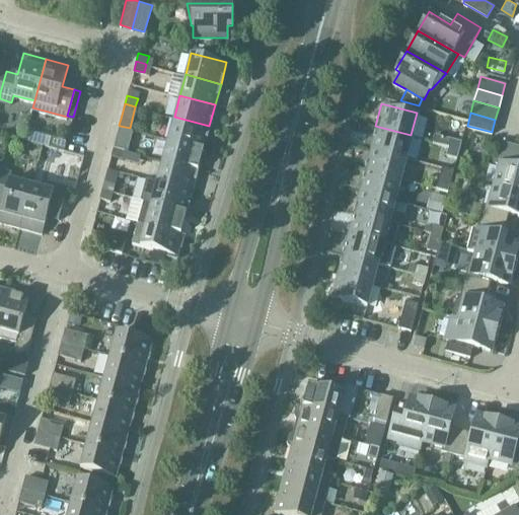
[(174,117),(168,138),(204,147),(209,126),(174,117)]
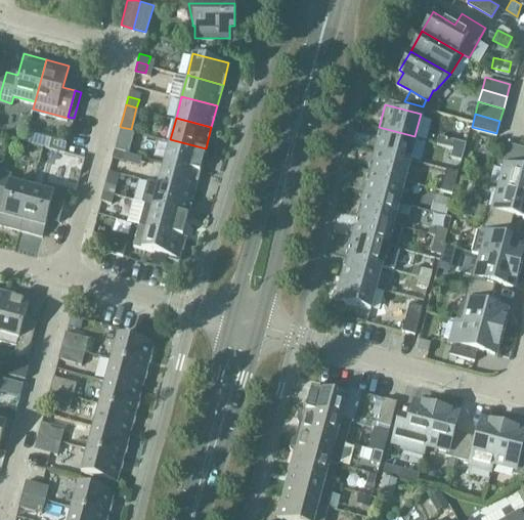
[(409,158),(415,136),(379,127),(374,148),(409,158)]
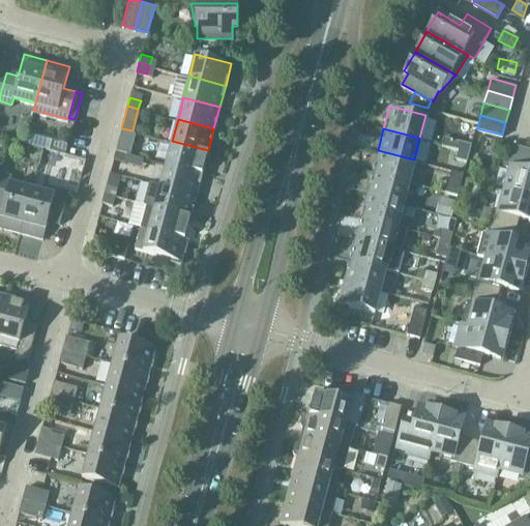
[(117,145),(127,148),(130,136),(120,134),(117,145)]
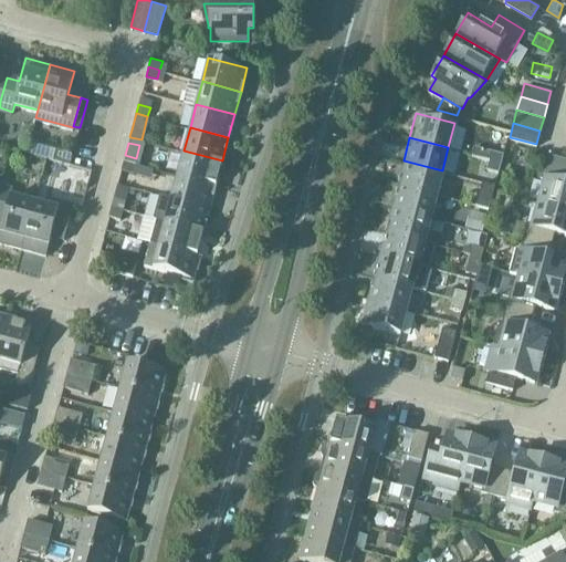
[(471,153),(490,158),(501,162),(503,153),(473,145),(471,153)]
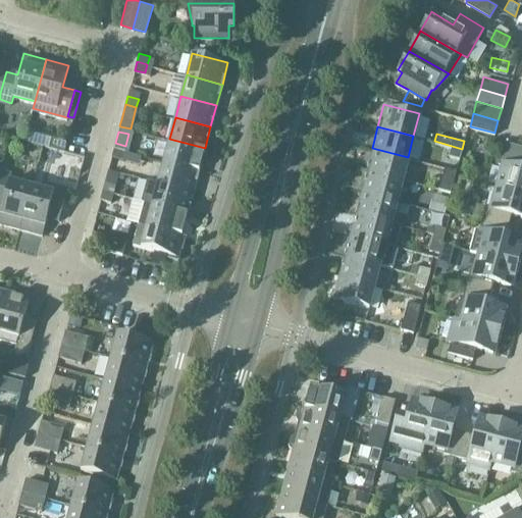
[(51,136),(49,146),(55,148),(65,150),(67,141),(58,138),(51,136)]
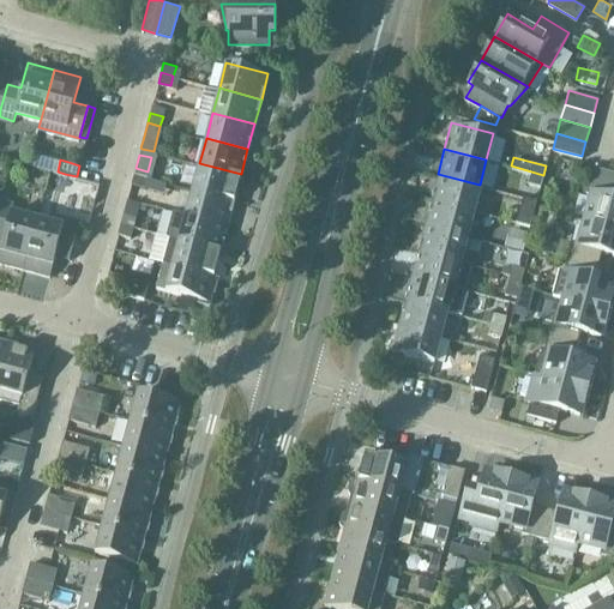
[(199,163),(192,188),(234,199),(241,174),(199,163)]
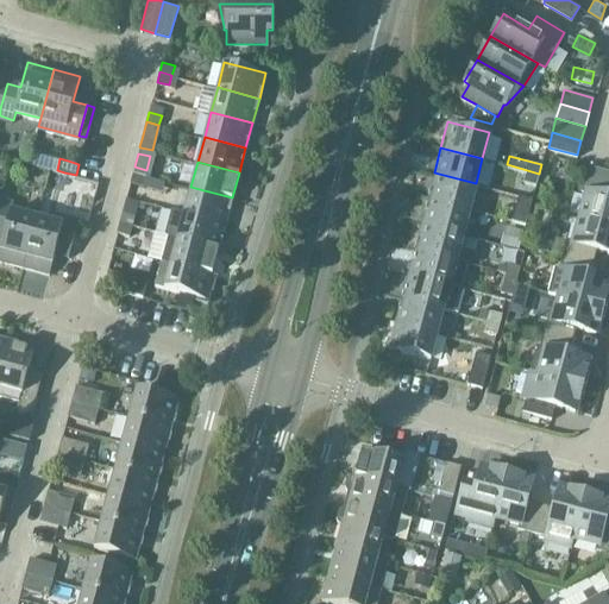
[(581,215),(608,222),(608,168),(589,163),(582,190),(586,192),(581,215)]
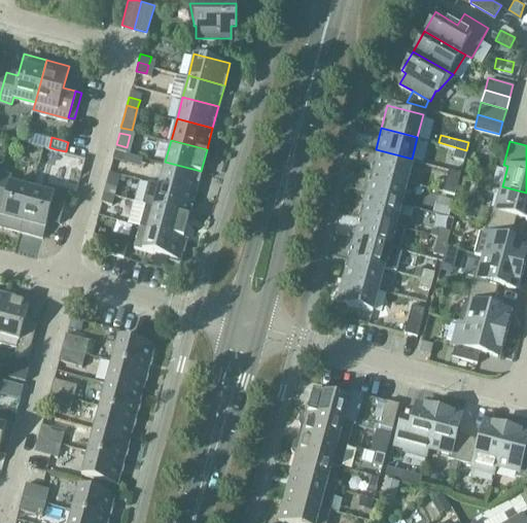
[(127,147),(116,144),(113,157),(124,160),(127,147)]
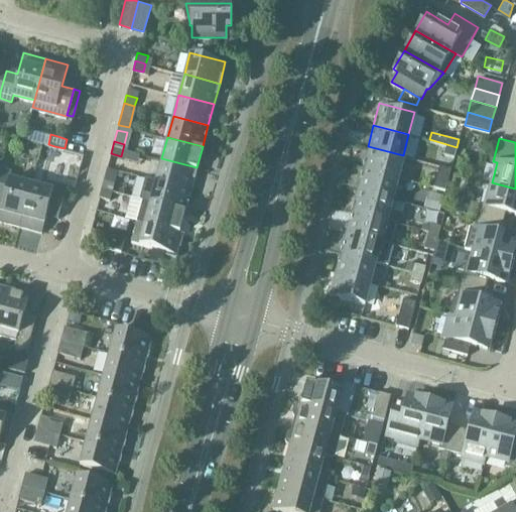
[(457,147),(446,144),(444,153),(455,155),(457,147)]
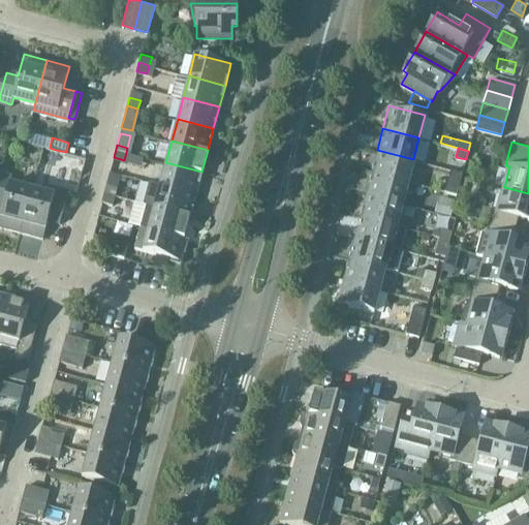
[(371,171),(407,180),(413,159),(377,150),(371,171)]
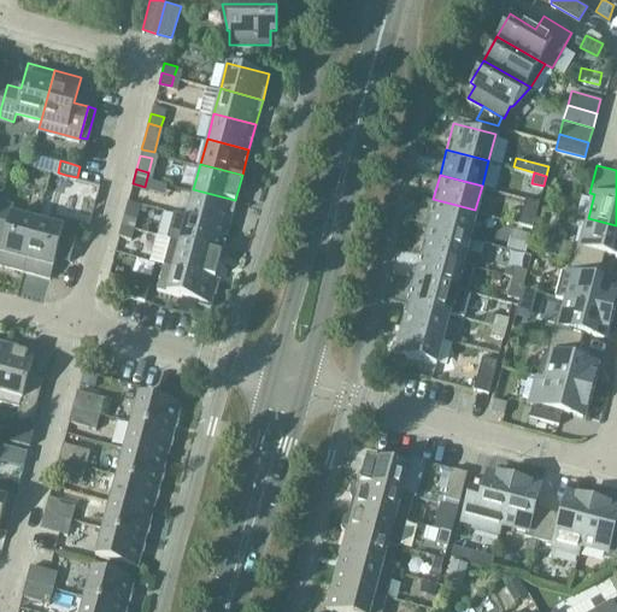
[(193,189),(187,215),(229,225),(235,200),(193,189)]
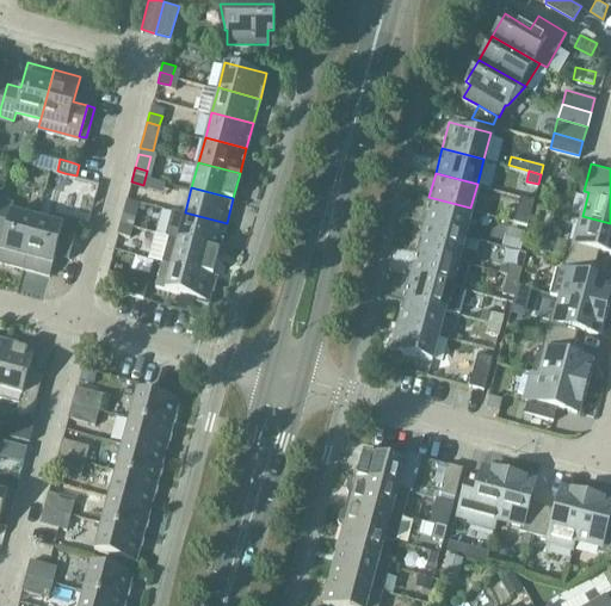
[(516,221),(528,224),(535,199),(522,196),(516,221)]
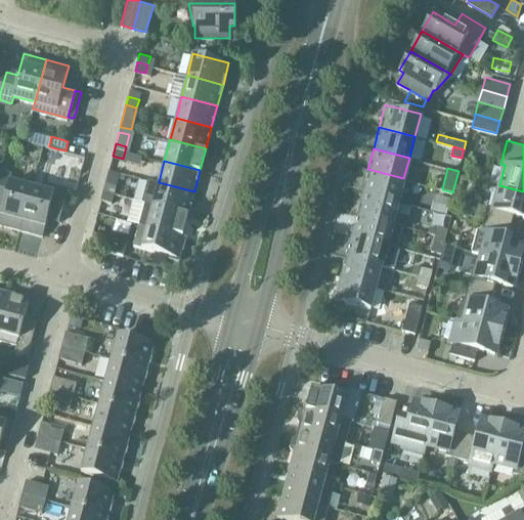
[(0,169),(0,199),(3,201),(0,212),(0,222),(20,228),(32,186),(9,180),(11,173),(0,169)]
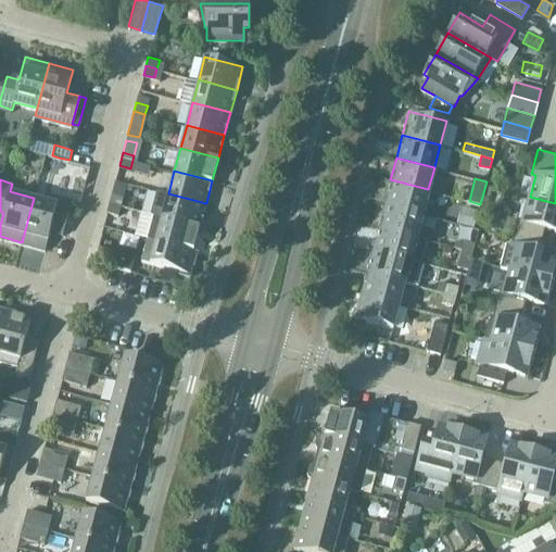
[(384,202),(422,212),(428,189),(390,179),(384,202)]
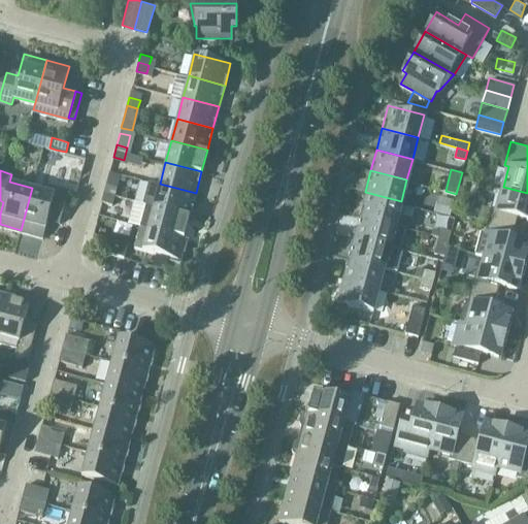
[(104,192),(114,194),(117,186),(106,183),(104,192)]
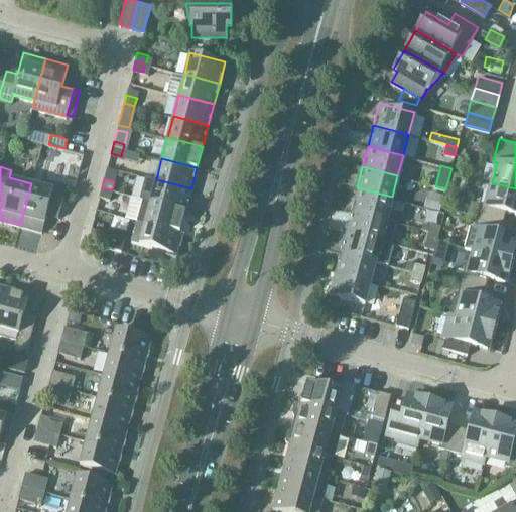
[(41,231),(46,214),(47,209),(59,212),(67,185),(45,179),(43,186),(31,183),(20,225),(41,231)]
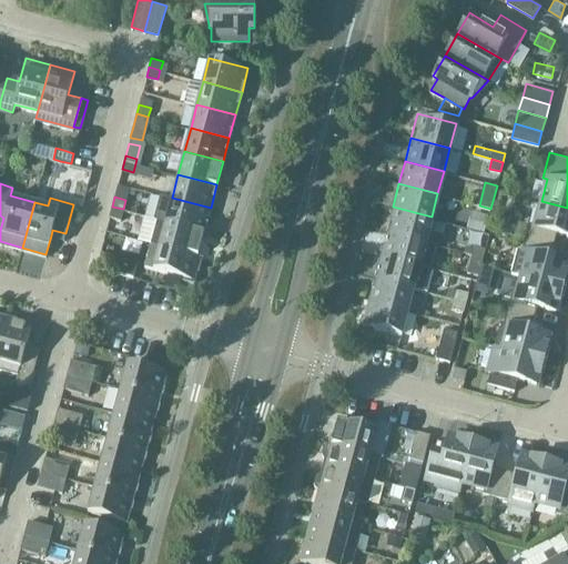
[(165,221),(204,231),(211,208),(172,198),(165,221)]
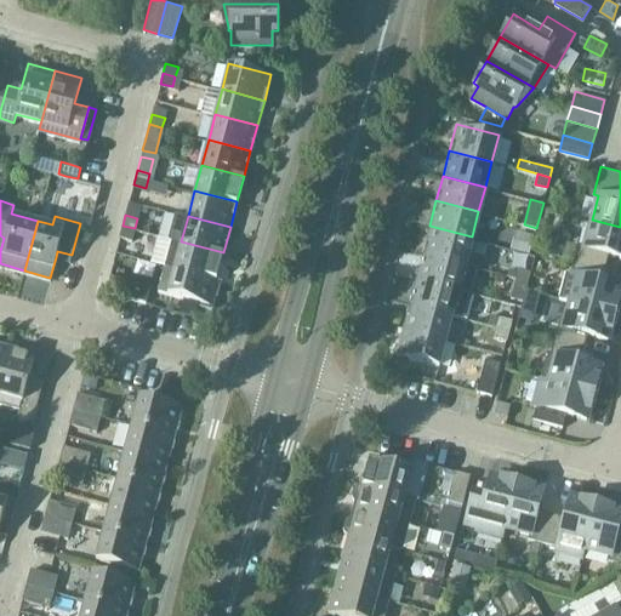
[(620,227),(592,220),(586,244),(580,243),(576,258),(605,266),(609,252),(620,255),(620,227)]
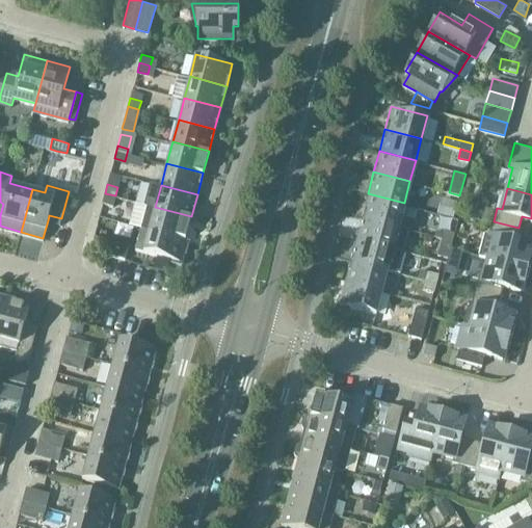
[(115,195),(105,193),(103,202),(113,205),(115,195)]
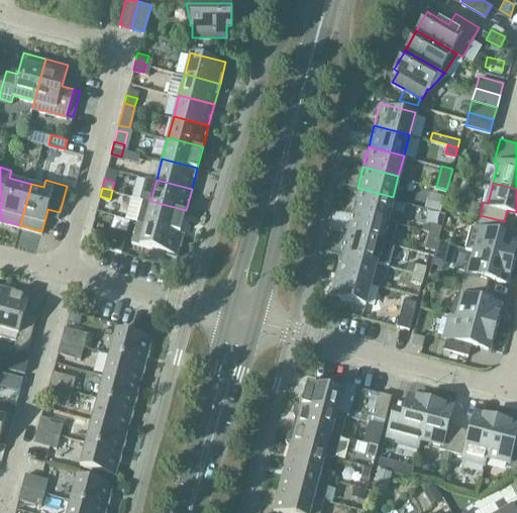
[(352,209),(388,218),(393,197),(357,188),(352,209)]
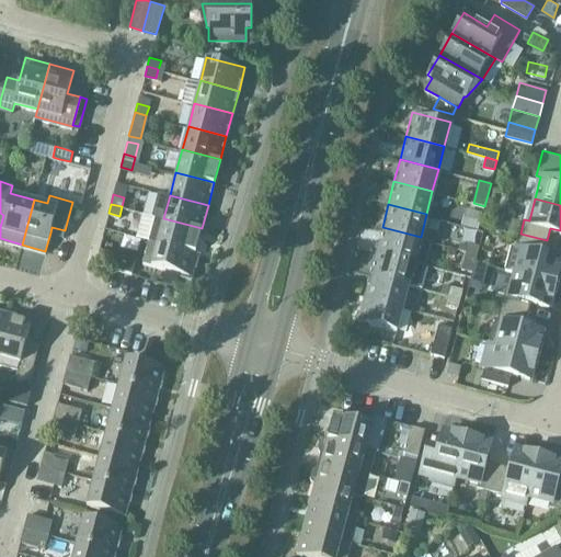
[(471,207),(467,226),(478,228),(483,211),(471,207)]
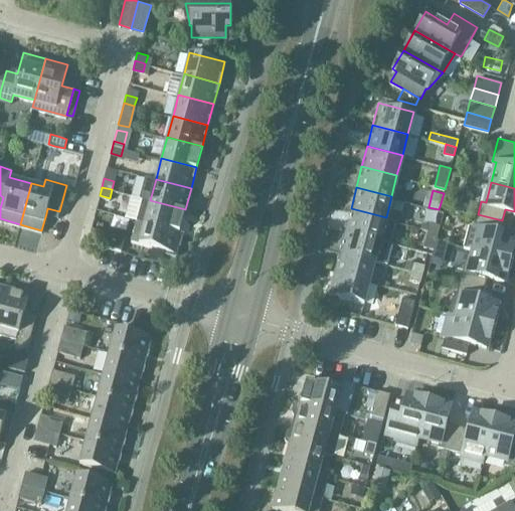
[(185,209),(150,200),(142,198),(137,219),(179,230),(185,209)]
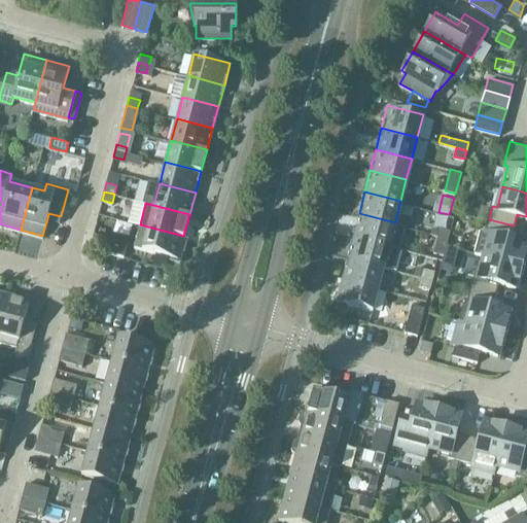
[(402,224),(395,222),(359,213),(353,235),(397,246),(402,224)]
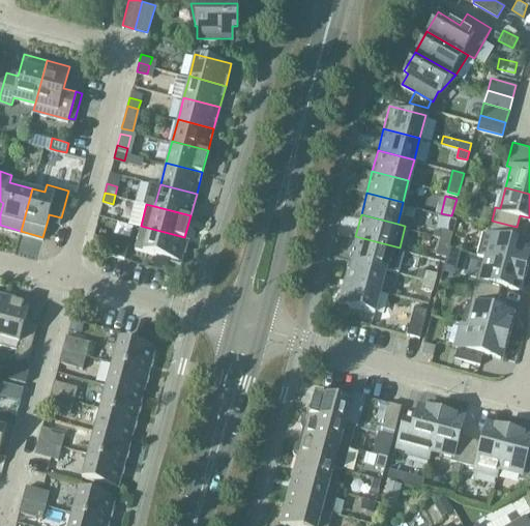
[(483,233),(478,254),(487,256),(525,266),(529,244),(529,243),(513,239),(517,227),(492,221),(488,234),(483,233)]
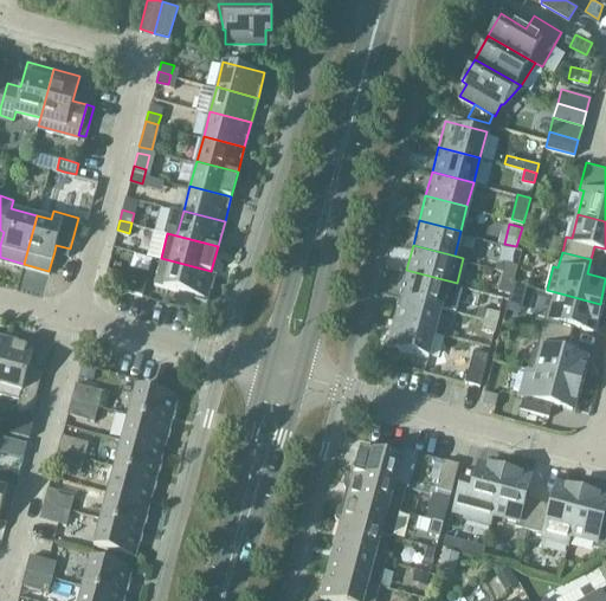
[(211,271),(161,258),(154,283),(180,289),(194,293),(193,297),(207,301),(211,286),(207,286),(211,271)]
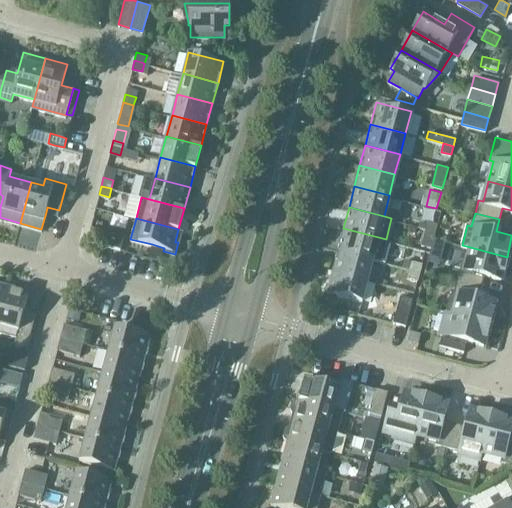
[(425,228),(435,230),(437,222),(427,220),(426,223),(425,228)]
